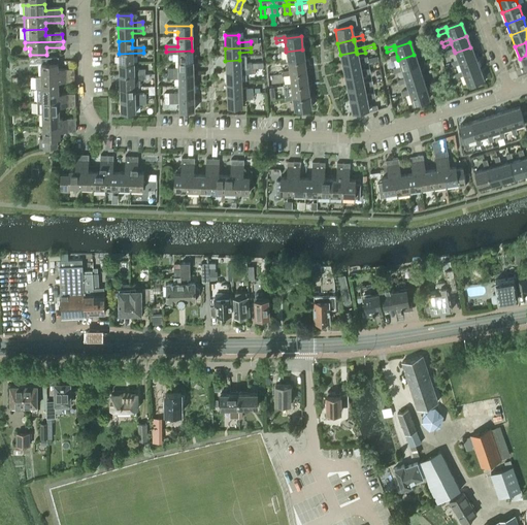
[(456,55),(459,63),(459,65),(474,59),(470,47),(455,53),(454,51),(446,54),(448,58),(456,55)]
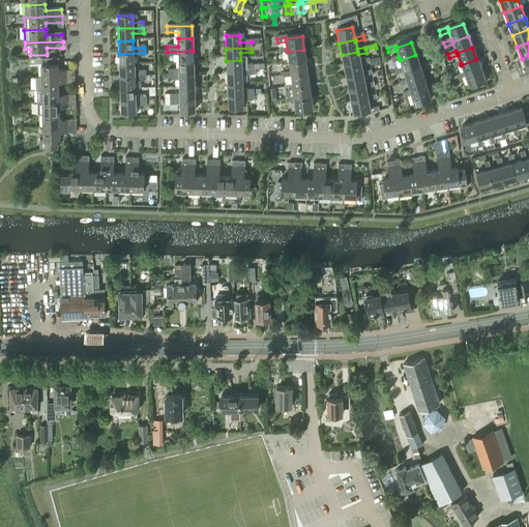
[(288,54),(289,62),(289,64),(305,61),(303,50),(287,52),(287,49),(278,51),(278,55),(288,54)]
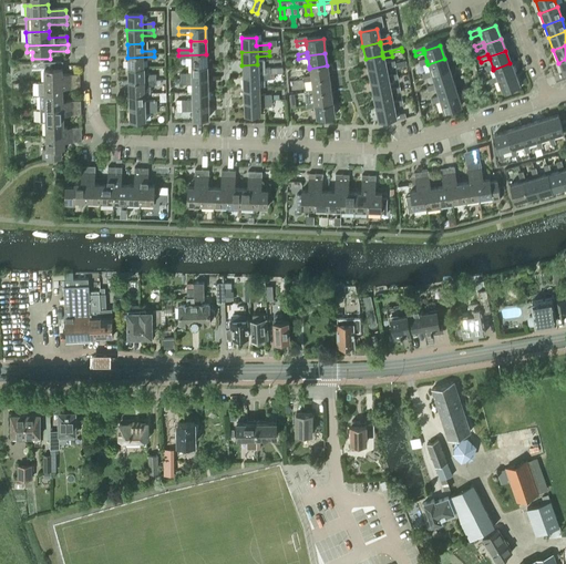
[(191,61),(192,69),(206,68),(206,54),(178,55),(179,61),(191,61)]
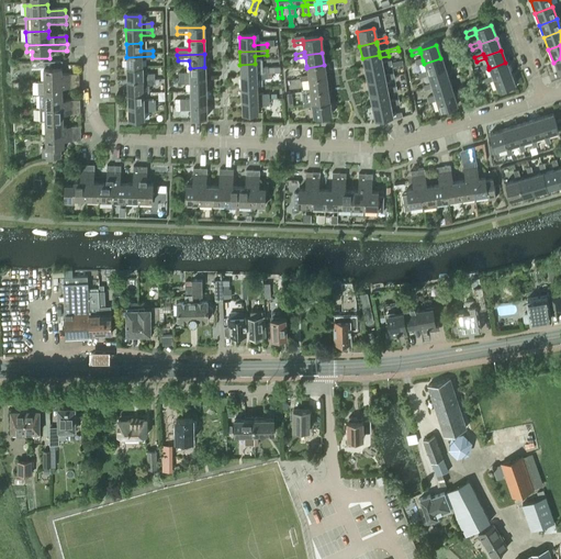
[(362,58),(365,71),(381,68),(382,70),(391,68),(390,64),(381,66),(380,57),(379,55),(362,58)]
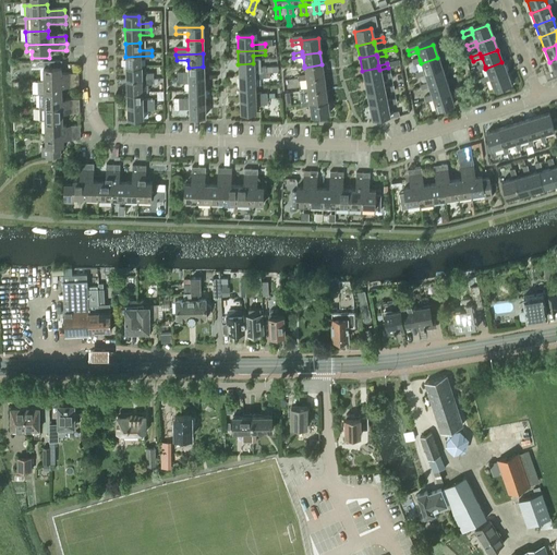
[(125,57),(125,70),(140,69),(140,61),(152,61),(152,56),(125,57)]
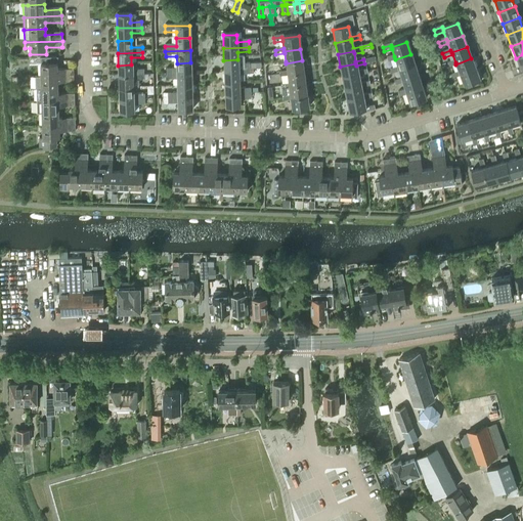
[(395,60),(398,68),(399,71),(415,66),(410,54),(395,59),(394,56),(386,59),(387,63),(395,60)]
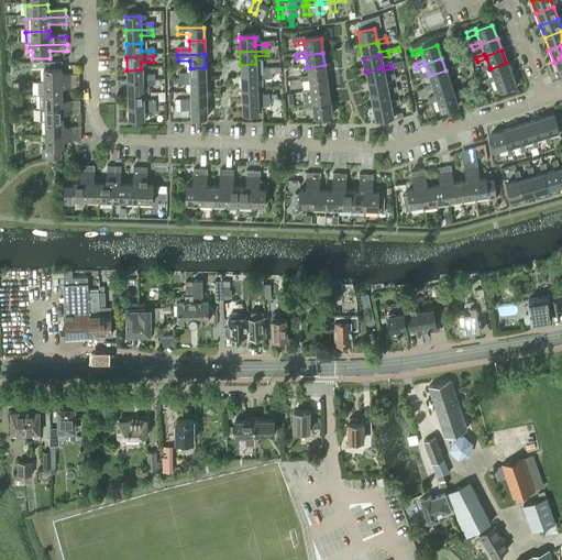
[(491,70),(494,78),(494,81),(510,75),(506,63),(489,69),(489,67),(481,69),(482,74),(491,70)]
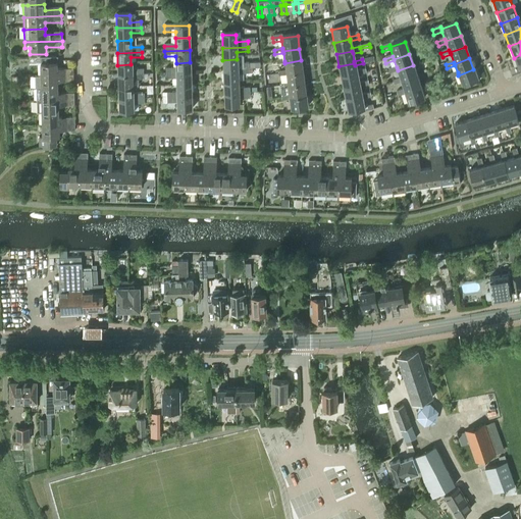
[(40,66),(41,78),(41,79),(72,78),(72,71),(57,71),(56,65),(56,59),(40,60),(40,66)]
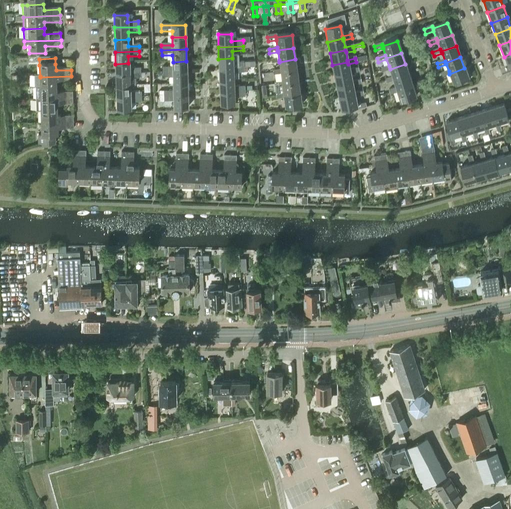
[(218,59),(219,71),(243,70),(243,65),(232,65),(232,58),(218,59)]
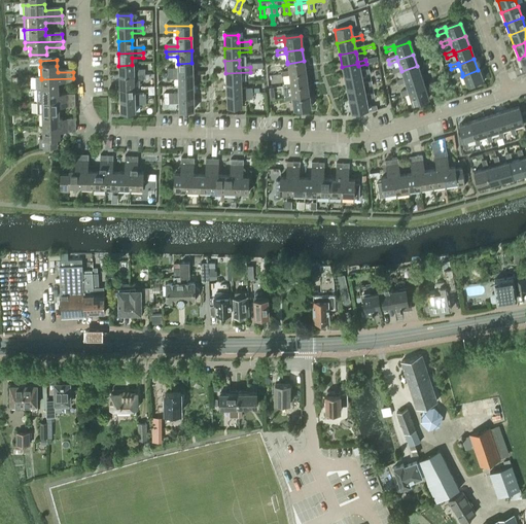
[(287,66),(288,73),(288,76),(306,73),(304,61),(287,64),(287,62),(279,63),(279,67),(287,66)]
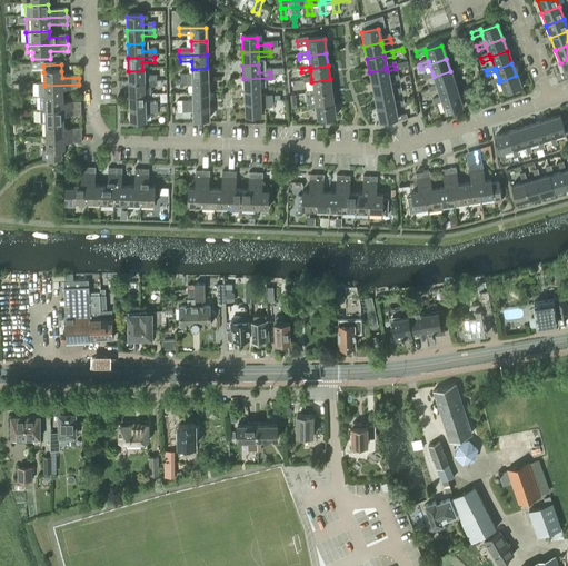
[(180,77),(180,82),(208,81),(207,68),(192,69),(192,77),(180,77)]
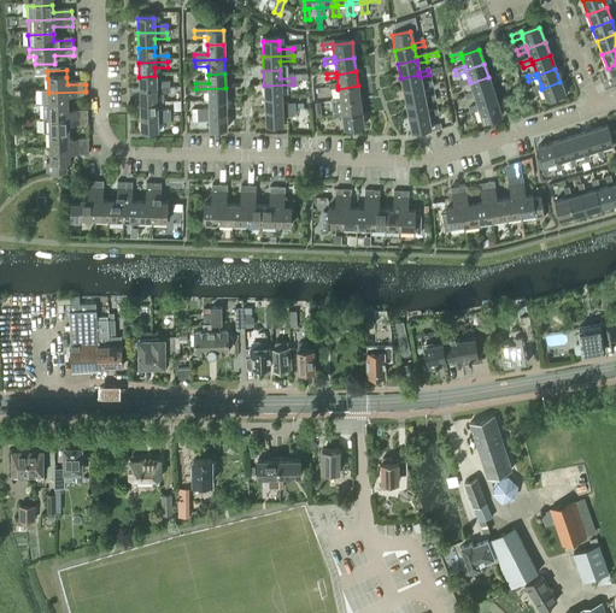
[(400,78),(403,93),(422,89),(422,90),(432,89),(432,84),(421,86),(420,77),(418,75),(400,78)]
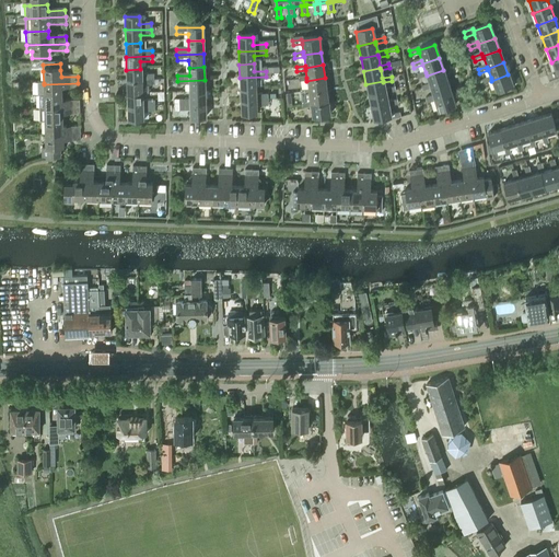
[(126,70),(127,83),(153,82),(153,76),(141,77),(140,69),(126,70)]
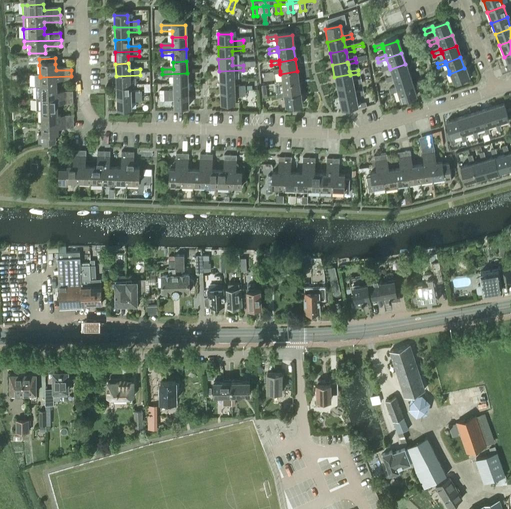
[(390,71),(392,78),(393,80),(408,76),(405,64),(390,69),(389,66),(381,69),(382,73),(390,71)]
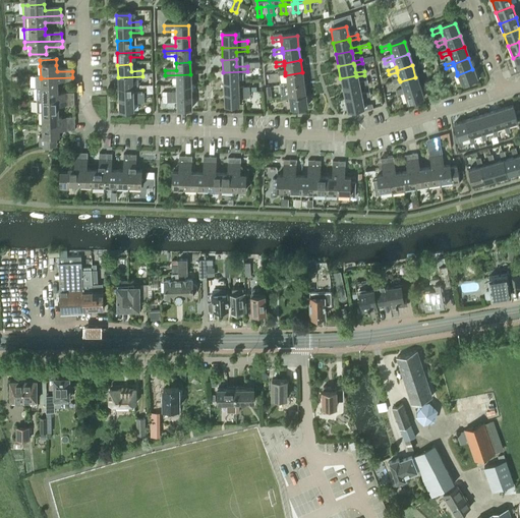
[(477,81),(472,69),(457,75),(457,72),(449,75),(450,80),(458,77),(462,87),(477,81)]
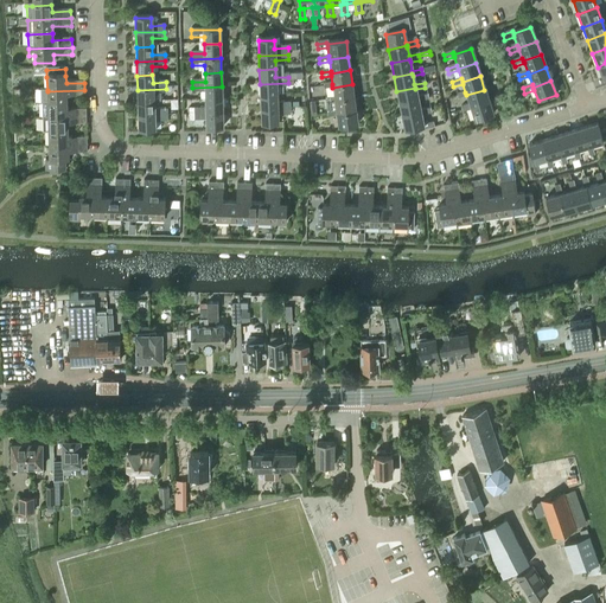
[(260,84),(260,98),(276,97),(276,89),(276,88),(288,87),(288,83),(260,84)]
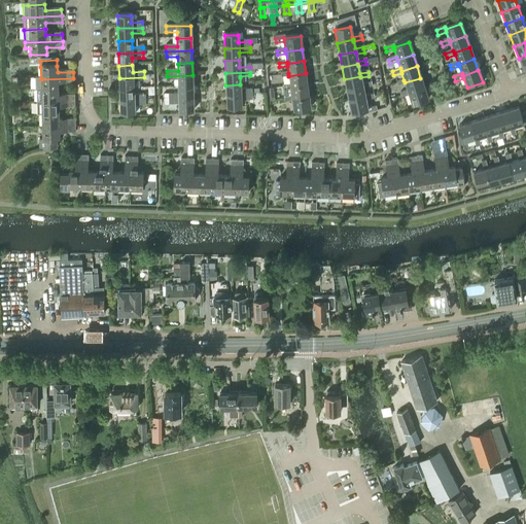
[(289,78),(290,85),(290,88),(307,85),(306,73),(288,76),(288,73),(280,74),(281,79),(289,78)]
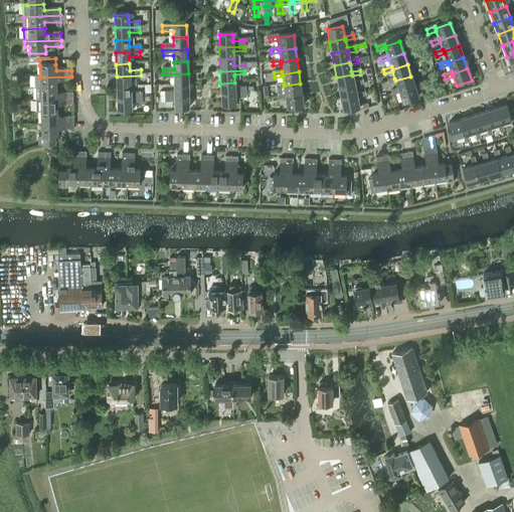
[(174,79),(174,87),(188,86),(188,73),(163,74),(163,79),(174,79)]
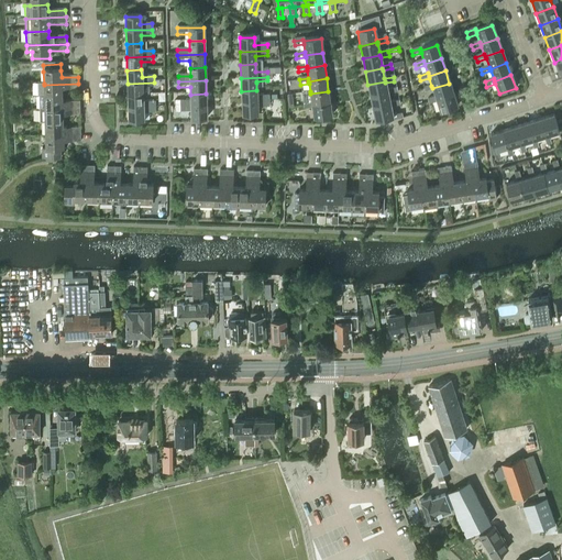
[(367,85),(371,98),(387,95),(388,97),(397,95),(396,90),(387,92),(385,83),(385,81),(367,85)]
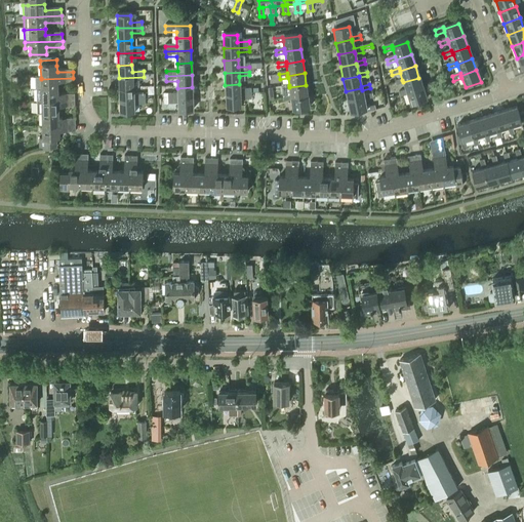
[(119,78),(119,90),(132,89),(132,82),(144,82),(144,77),(119,78)]
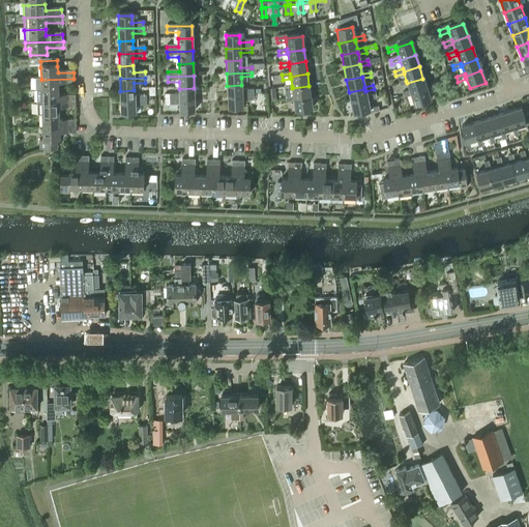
[(35,91),(41,91),(41,92),(58,92),(58,86),(74,85),(74,79),(41,80),(41,79),(35,79),(35,91)]
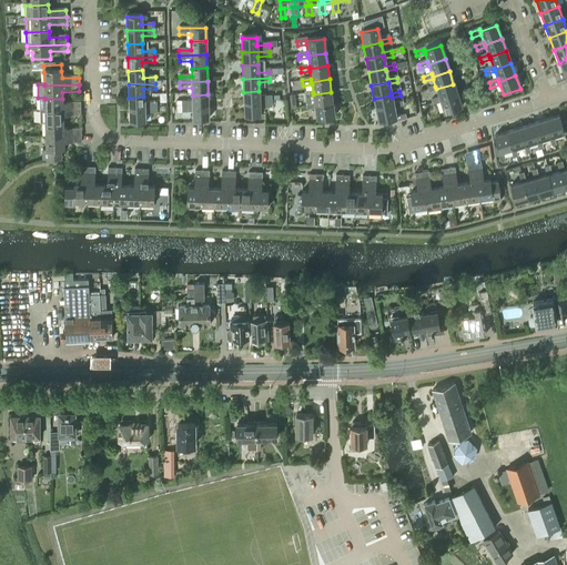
[(437,91),(439,100),(441,102),(457,97),(453,84),(436,89),(435,87),(426,90),(428,94),(437,91)]
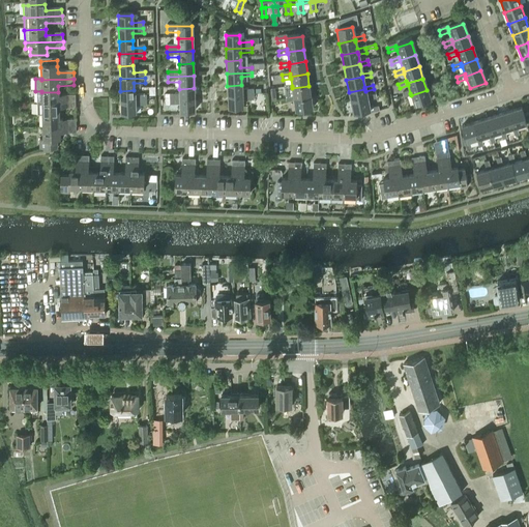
[(227,86),(228,98),(254,97),(254,92),(241,92),(241,85),(227,86)]
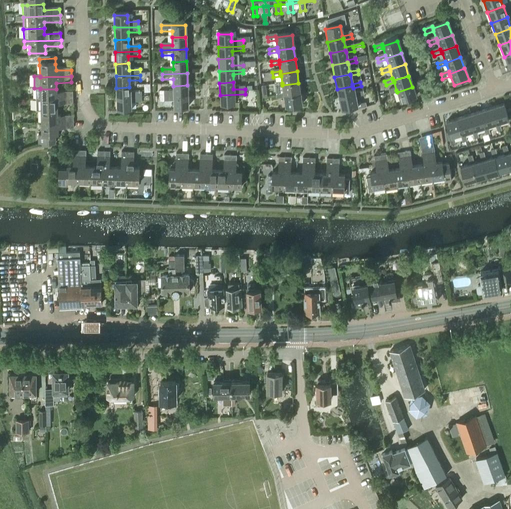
[(282,88),(284,95),(284,97),(300,95),(298,83),(282,85),(282,83),(274,84),(274,89),(282,88)]
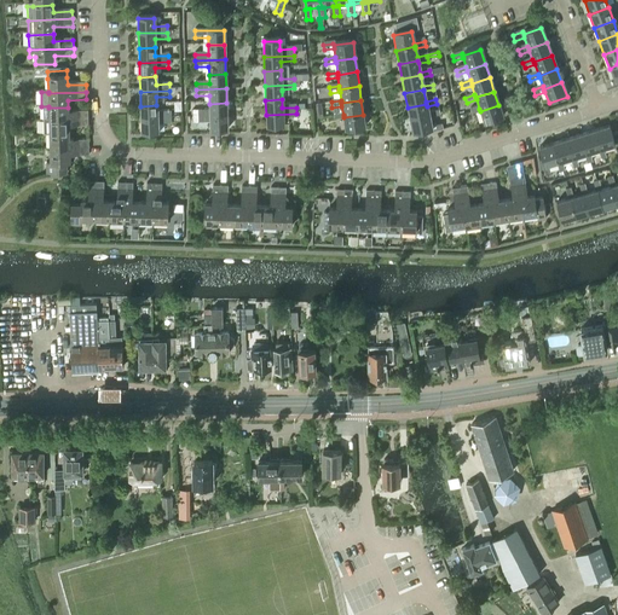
[(197,112),(197,119),(226,117),(226,103),(209,104),(211,112),(197,112)]
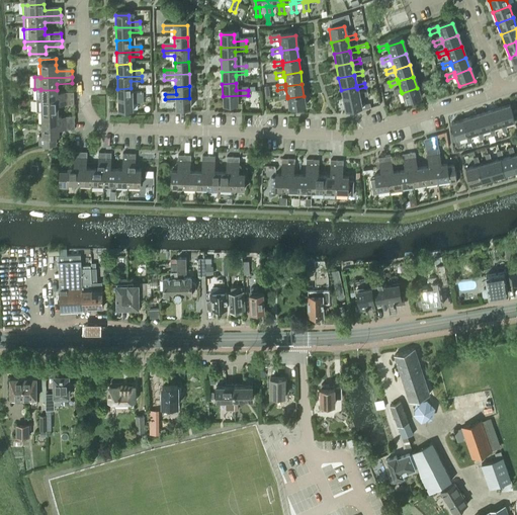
[(341,90),(343,101),(359,98),(359,100),(367,99),(366,95),(358,96),(357,89),(356,87),(341,90)]
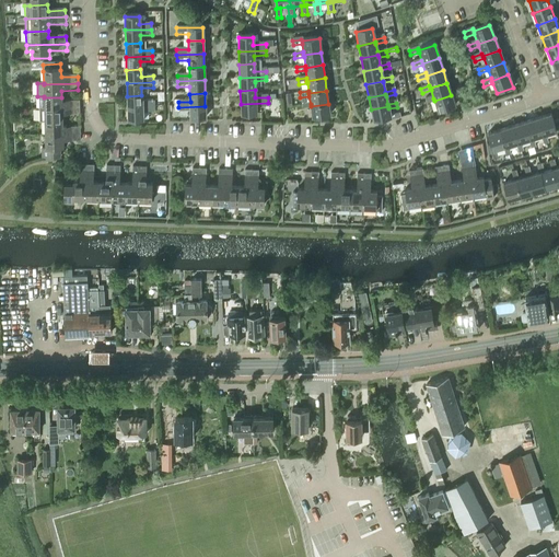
[(127,96),(128,109),(154,108),(153,103),(142,103),(141,95),(127,96)]
